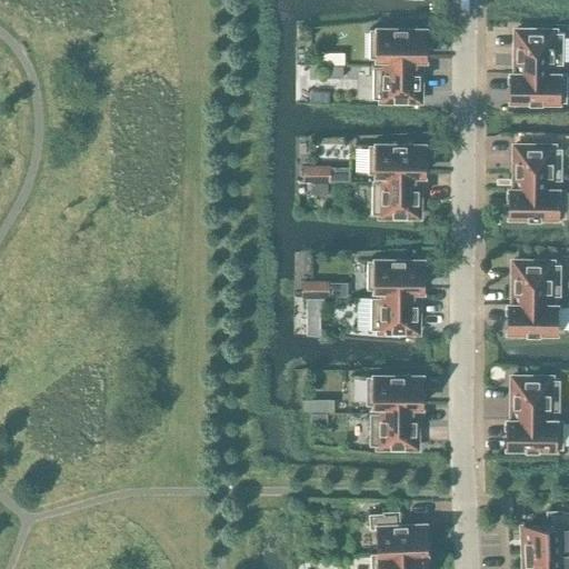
[(370,29),(369,58),(378,58),(381,58),(381,61),(381,66),(400,66),(400,57),(420,57),(425,57),(425,29),(370,29)]
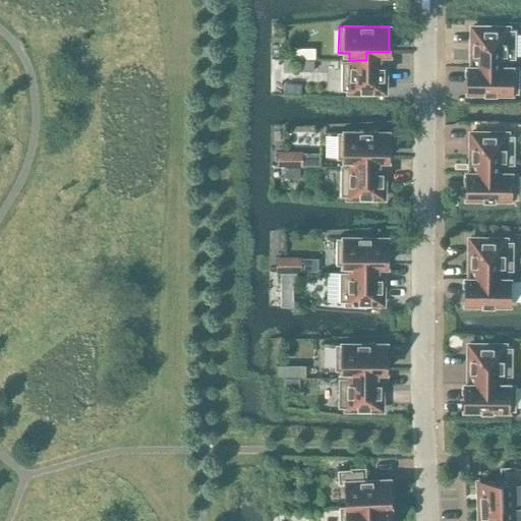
[(471,61),(508,62),(508,58),(515,58),(515,30),(508,30),(508,27),(471,26),(471,61)]
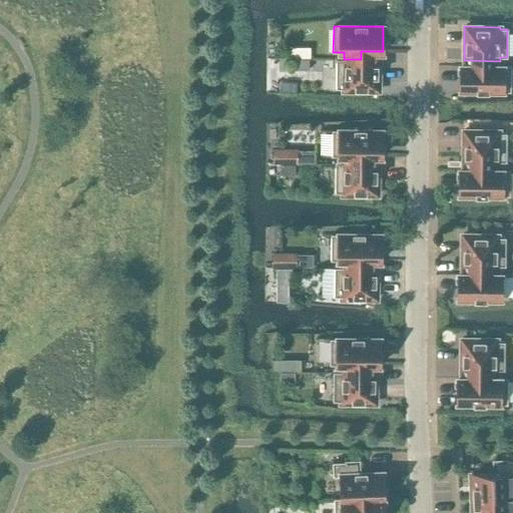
[(310,47),(302,47),(302,58),(310,58),(310,47)]
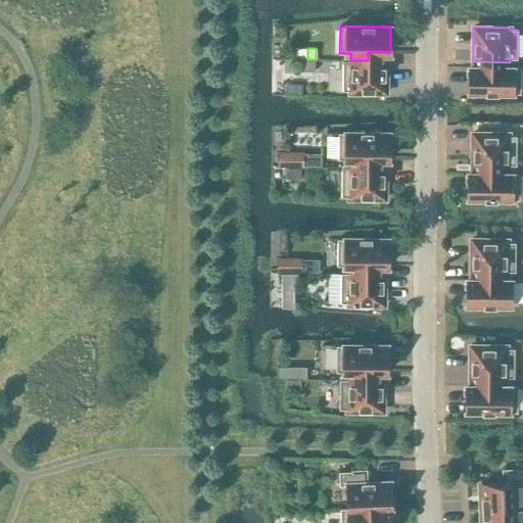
[(343,64),(342,89),(349,89),(349,90),(386,91),(386,61),(386,52),(368,52),(368,60),(350,60),(347,60),(343,60),(343,61),(343,64)]
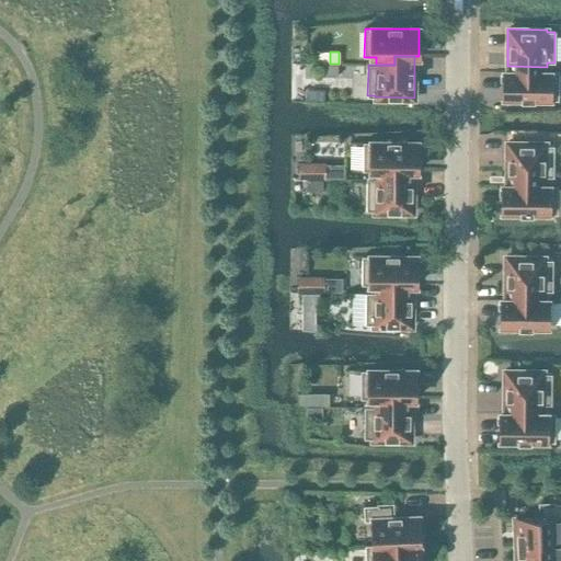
[(339,77),(339,66),(323,67),(323,77),(339,77)]
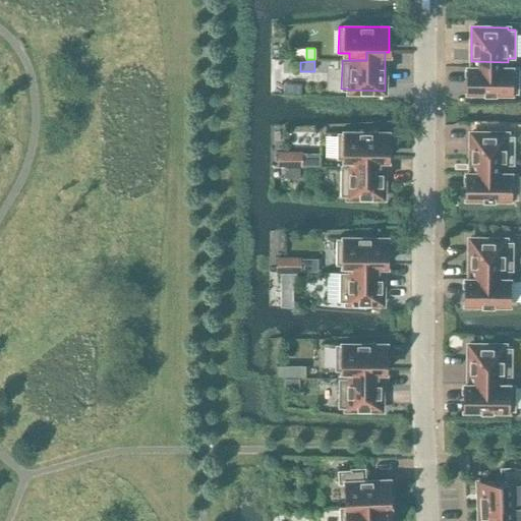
[(507,66),(508,62),(471,61),(471,66),(467,66),(467,92),(518,93),(518,66),(507,66)]
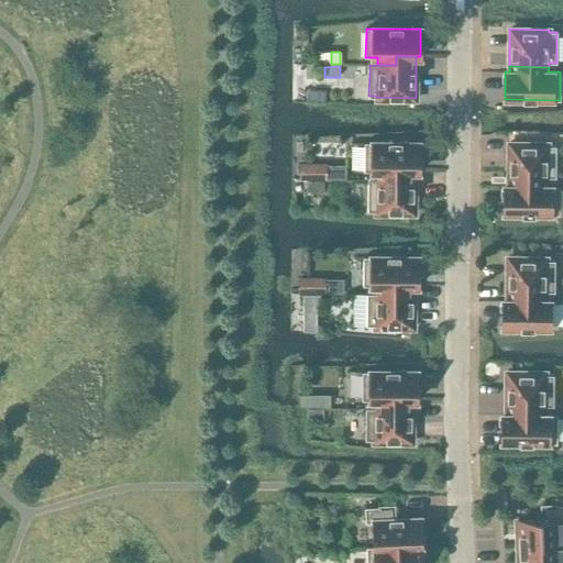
[(376,175),(415,176),(415,172),(419,172),(419,143),(365,143),(364,170),(376,172),(376,175)]
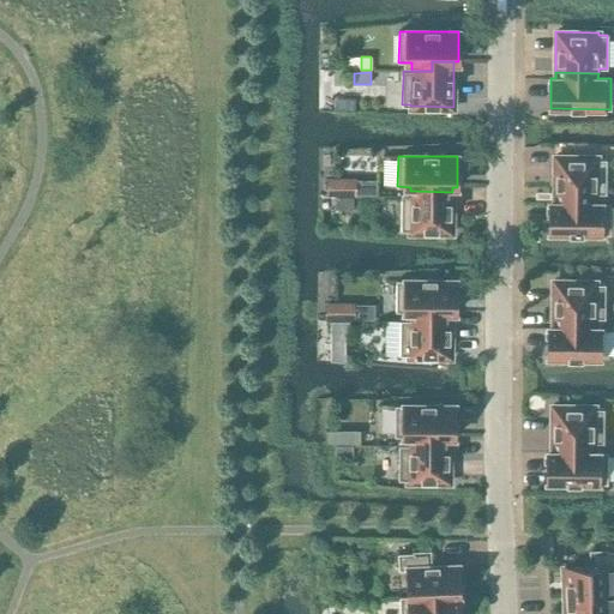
[(554,198),(596,198),(596,193),(606,193),(606,160),(597,160),(597,156),(554,156),(554,198)]
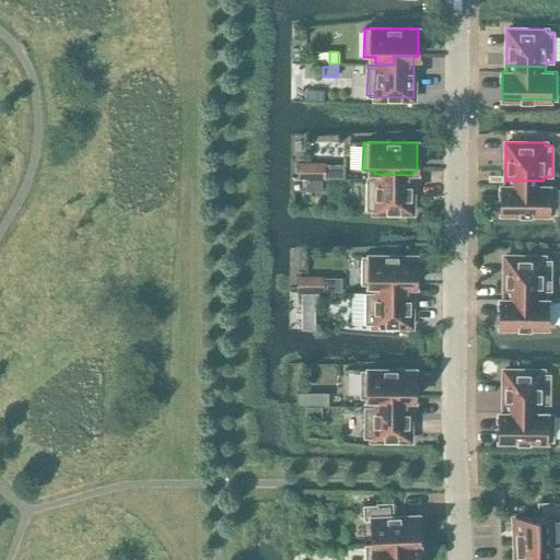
[(326,163),(298,163),(298,178),(326,178),(326,164),(326,163)]
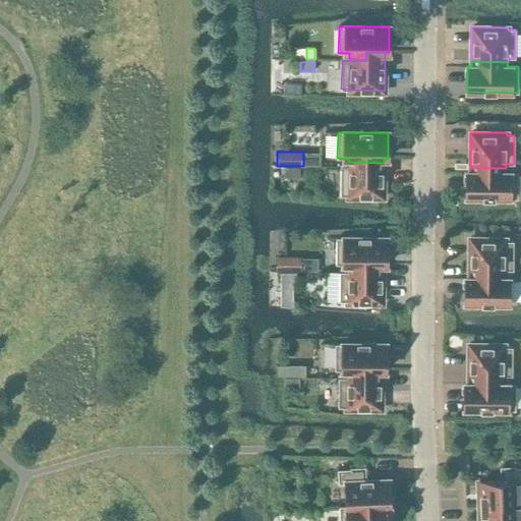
[(384,197),(384,163),(348,162),(348,166),(341,166),(340,195),(347,195),(347,197),(384,197)]
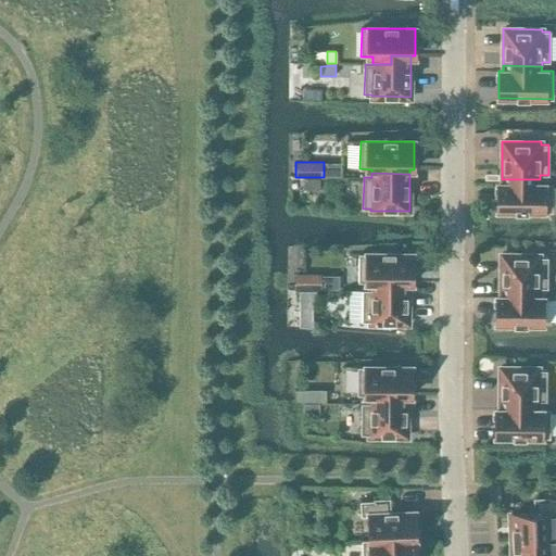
[(540,184),(540,179),(502,179),(502,184),(497,184),(497,211),(552,212),(552,184),(540,184)]
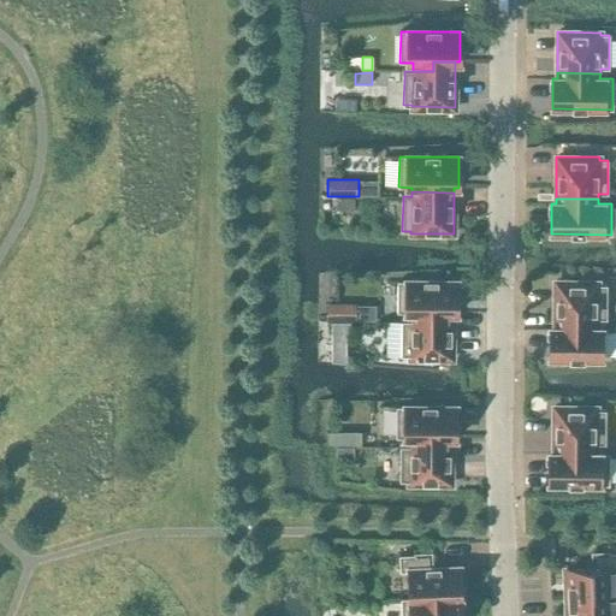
[(410,317),(452,318),(452,313),(457,313),(457,282),(398,280),(397,312),(410,312),(410,317)]
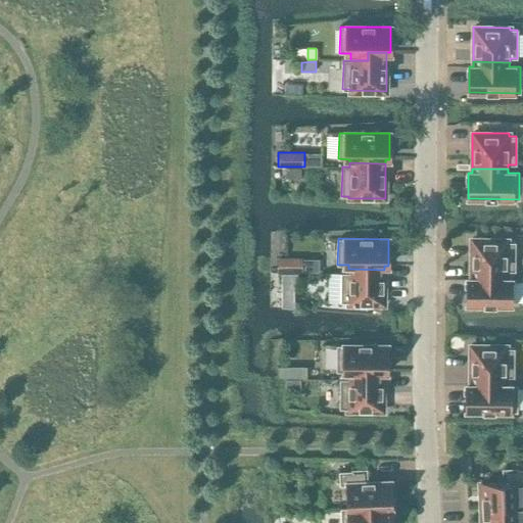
[(471,275),(508,275),(508,271),(515,271),(515,242),(508,242),(508,240),(471,239),(471,275)]
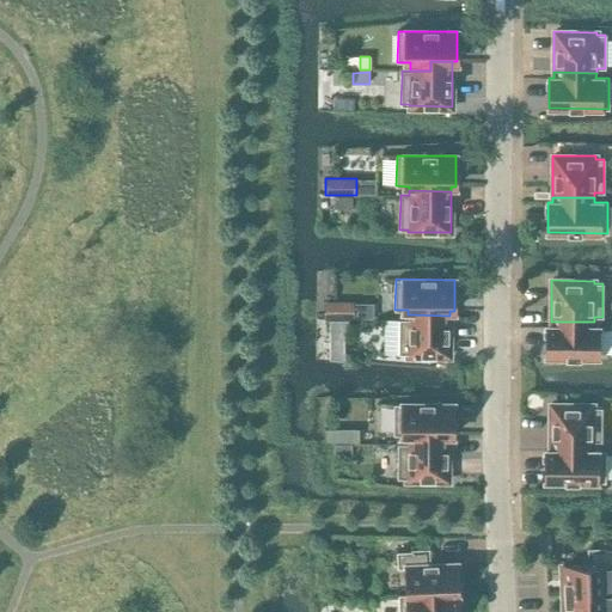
[(325,301),(324,318),(329,318),(349,319),(354,319),(355,304),(355,303),(325,301)]
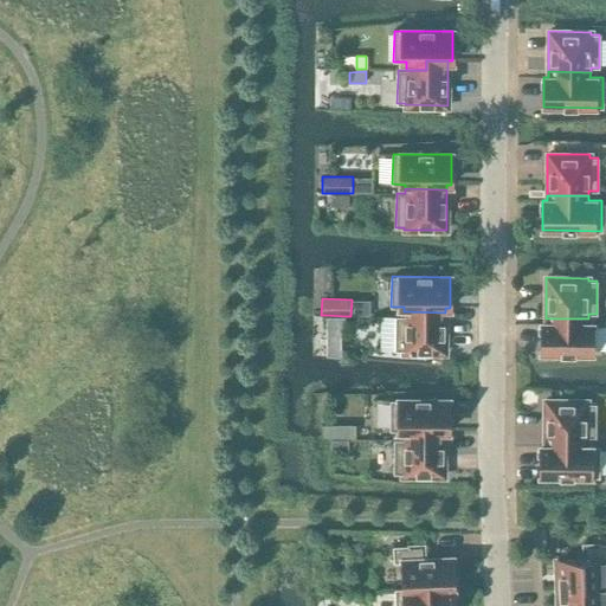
[(445,353),(445,313),(404,311),(404,316),(395,316),(394,349),(403,350),(403,353),(445,353)]
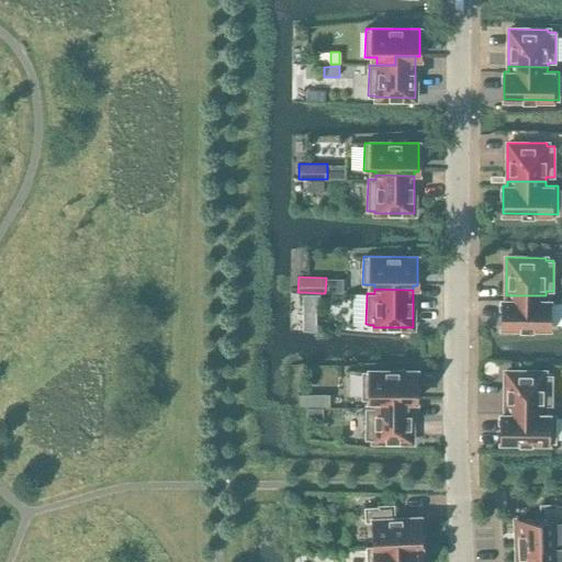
[(302,292),(301,306),(319,306),(321,293),(302,292)]
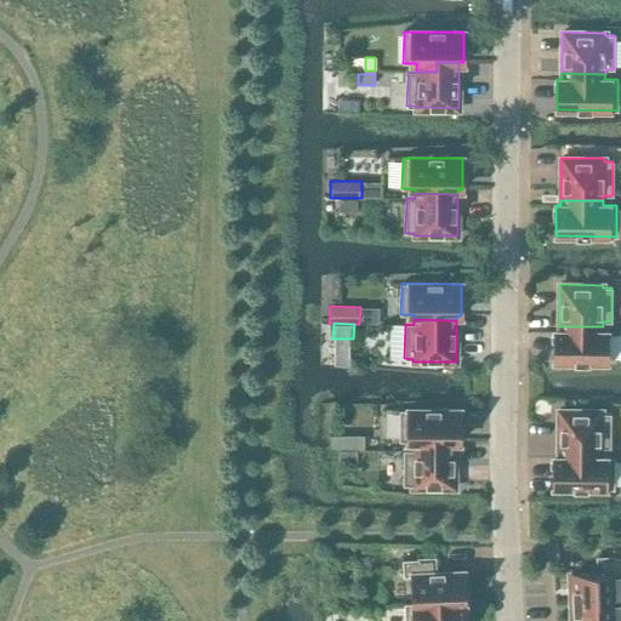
[(603,331),(603,326),(559,326),(559,331),(554,331),(554,362),(607,363),(607,331),(603,331)]
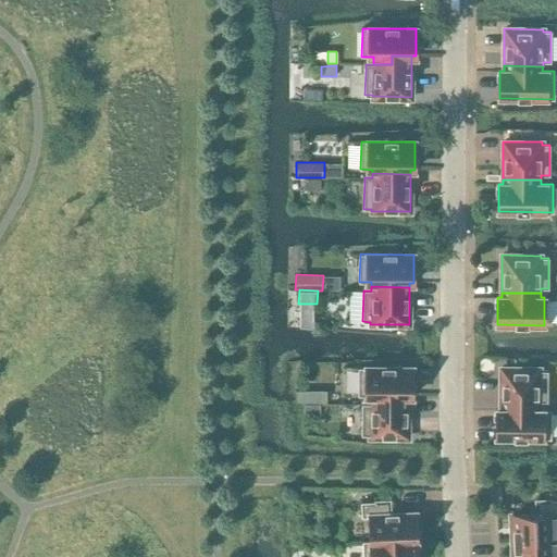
[(370,400),(408,400),(408,396),(412,396),(412,368),(358,367),(358,395),(370,396),(370,400)]
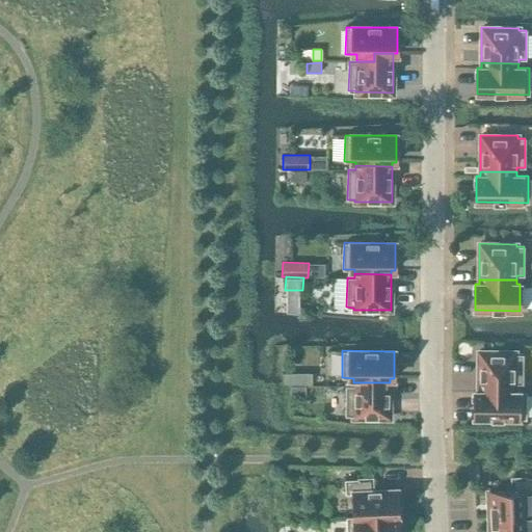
[(478,387),(514,388),(514,383),(523,383),(523,354),(515,354),(515,351),(478,351),(478,387)]
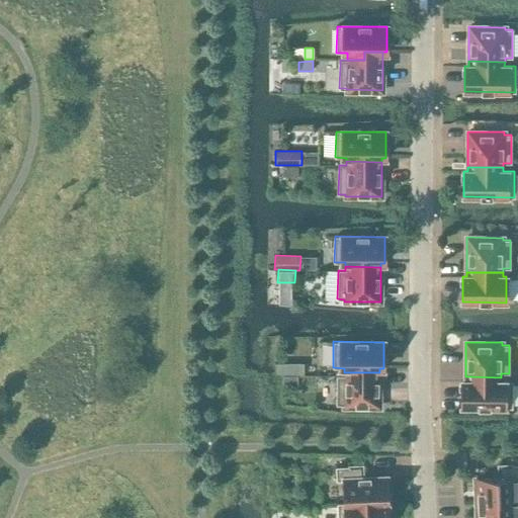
[(289,363),(275,363),(275,374),(289,374),(289,363)]
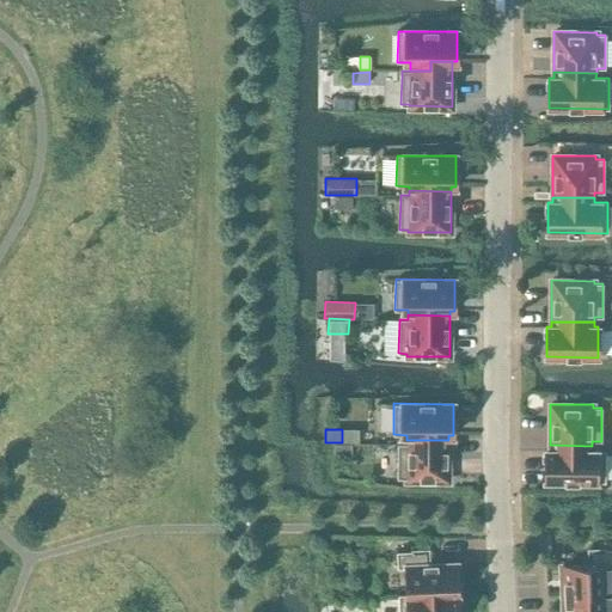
[(448,481),(448,440),(407,440),(407,444),(397,444),(397,477),(405,477),(405,481),(448,481)]
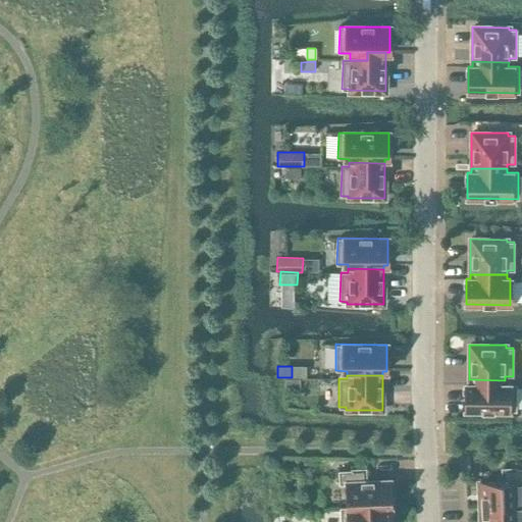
[(300,378),(284,379),(285,389),(300,389),(300,378)]
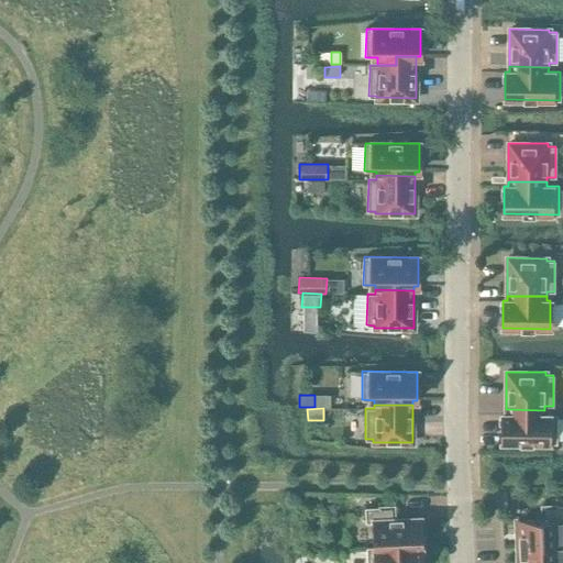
[(544,415),(544,410),(506,409),(506,415),(501,415),(501,442),(556,443),(556,415),(544,415)]
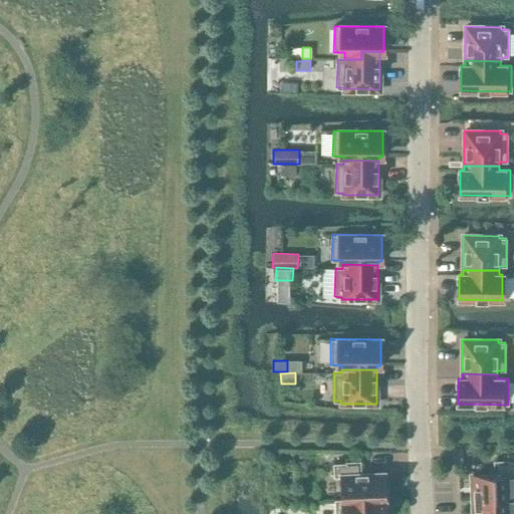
[(495,475),(471,476),(472,495),(472,498),(513,496),(513,461),(495,463),(495,475)]
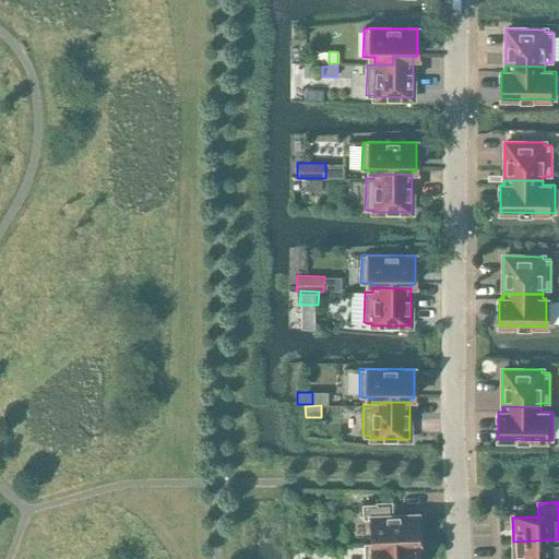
[(391,502),(363,503),(363,519),(370,519),(371,543),(418,542),(417,514),(391,515),(391,502)]
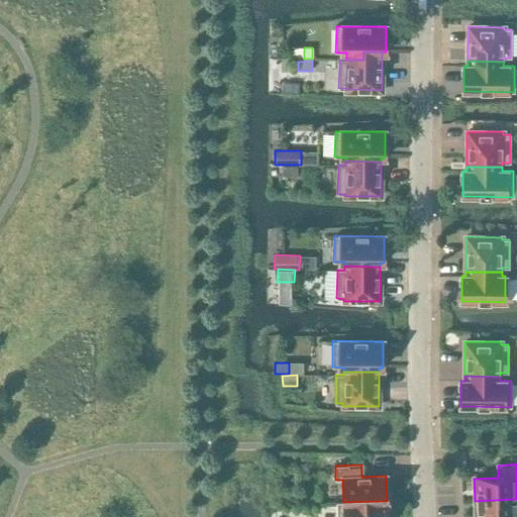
[(516,516),(516,499),(475,501),(475,516),(516,516)]
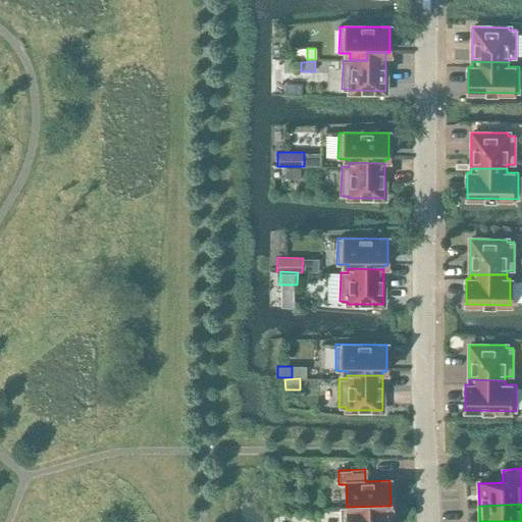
[(347,507),(340,508),(340,509),(340,521),(390,521),(390,506),(347,507)]
